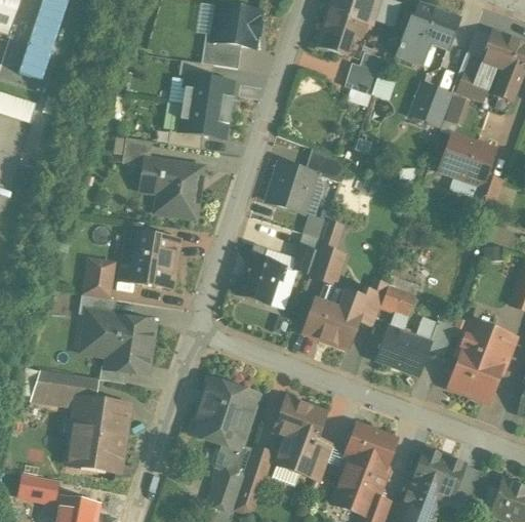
[(0,0),(0,34),(8,37),(19,0),(0,0)]
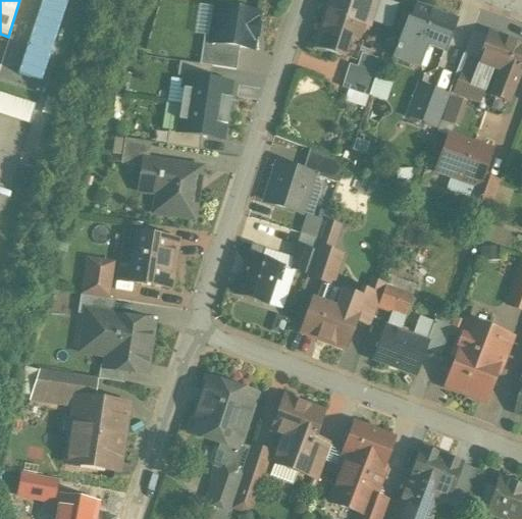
[(41,0),(19,68),(42,76),(66,0),(41,0)]
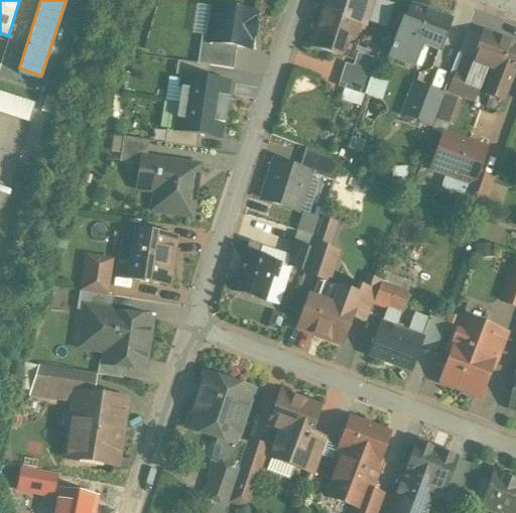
[(327,0),(318,27),(312,44),(339,53),(345,35),(353,38),(358,21),(363,23),(365,18),(370,0),(327,0)]
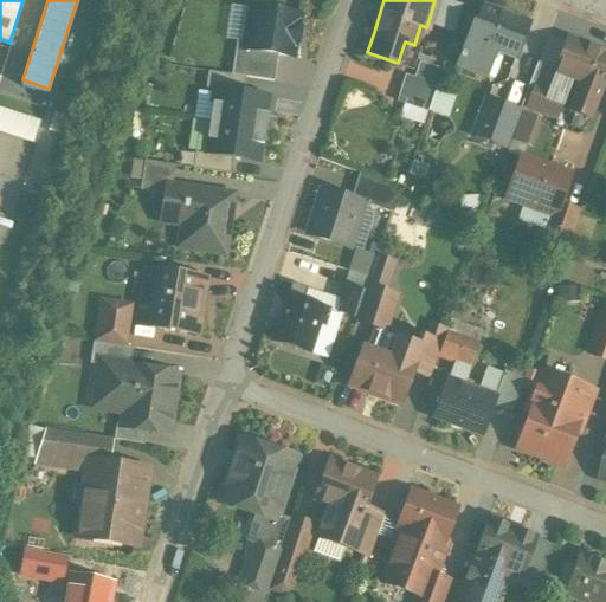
[(462,2),(455,0),(434,0),(429,21),(453,30),(462,2)]
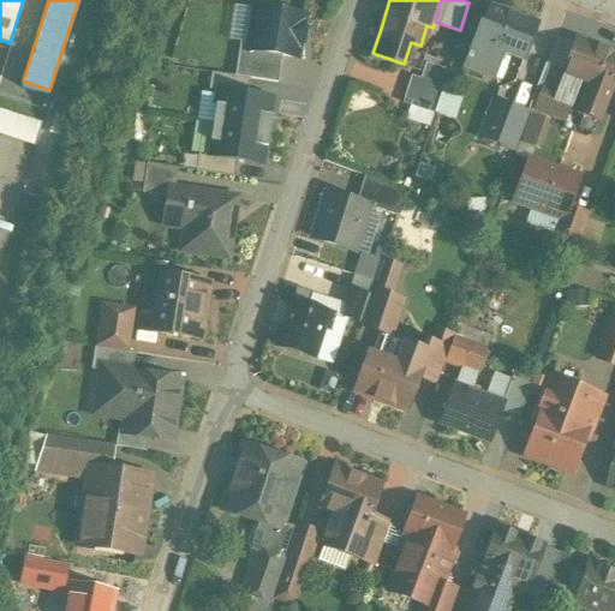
[(491,4),(484,21),(481,19),(464,65),(487,73),(496,47),(524,58),(537,22),(491,4)]
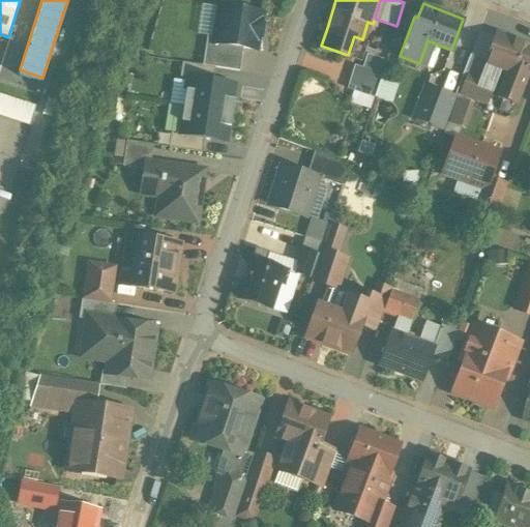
[(261,11),(219,5),(215,35),(214,41),(243,46),(255,48),(261,11)]
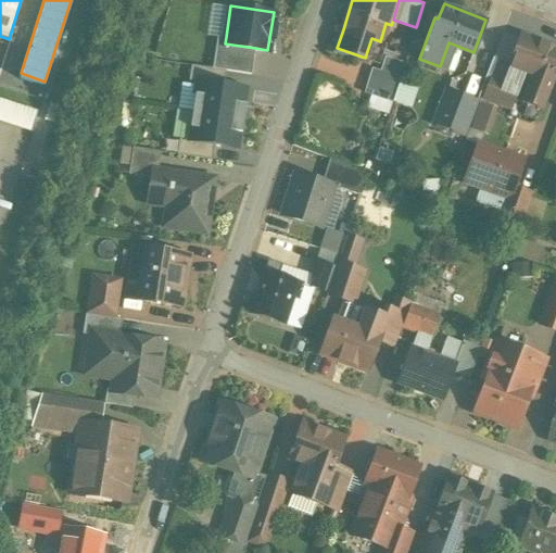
[(555,66),(555,46),(521,33),(510,62),(506,60),(498,79),(518,87),(525,71),(532,74),(522,100),(541,107),(551,80),(555,66)]
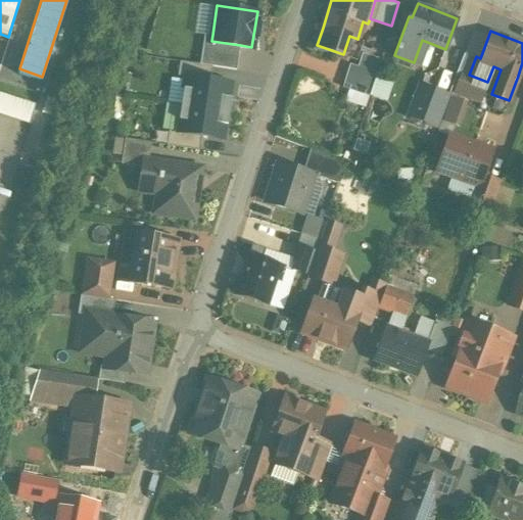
[(240,45),(211,41),(212,35),(204,33),(200,62),(236,68),(240,45)]
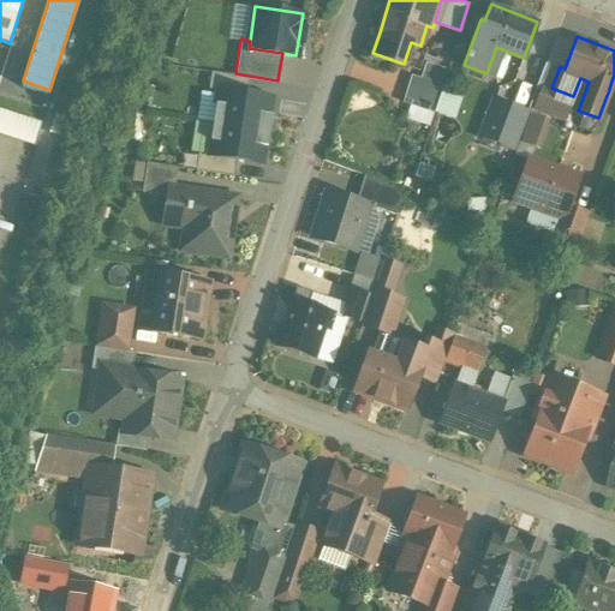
[(520,73),(506,115),(524,121),(537,83),(539,83),(547,61),(530,55),(524,73),(520,73)]
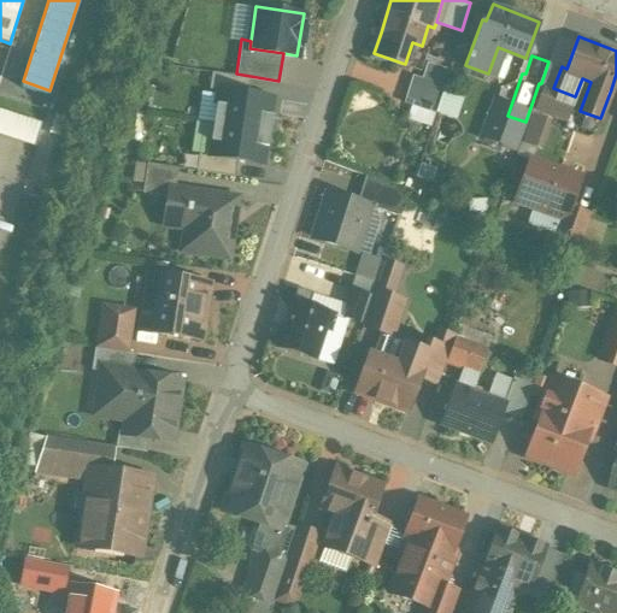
[(562,66),(548,62),(541,83),(544,84),(553,88),(562,66)]
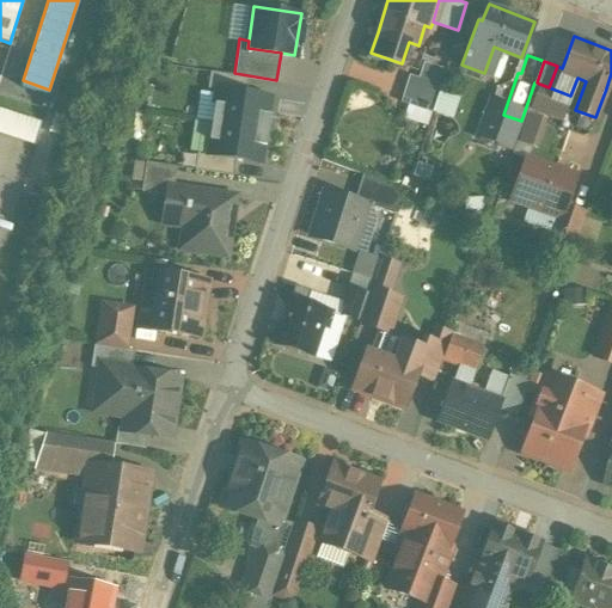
[(420,78),(410,74),(402,99),(429,109),(442,68),(424,62),(420,78)]
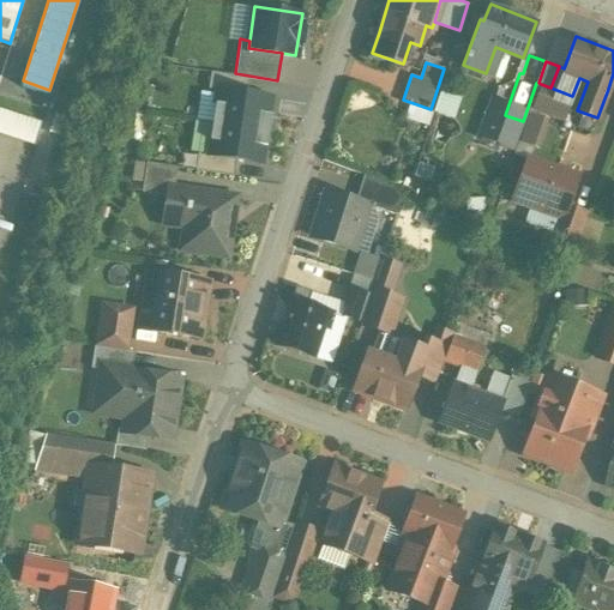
[(551,88),(541,84),(534,104),(533,106),(543,109),(565,118),(572,96),(551,88)]
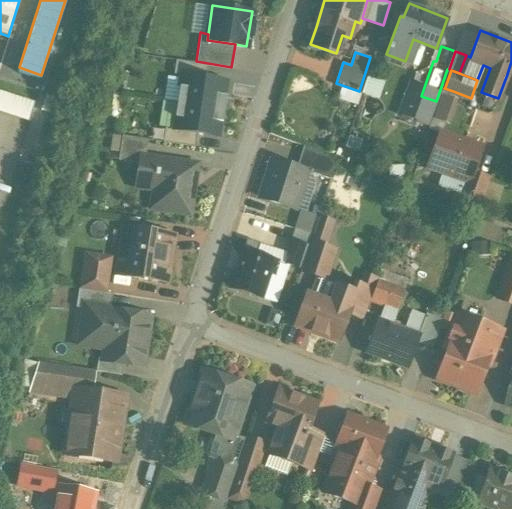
[(226,80),(181,73),(177,101),(224,108),(226,95),(223,94),(226,80)]
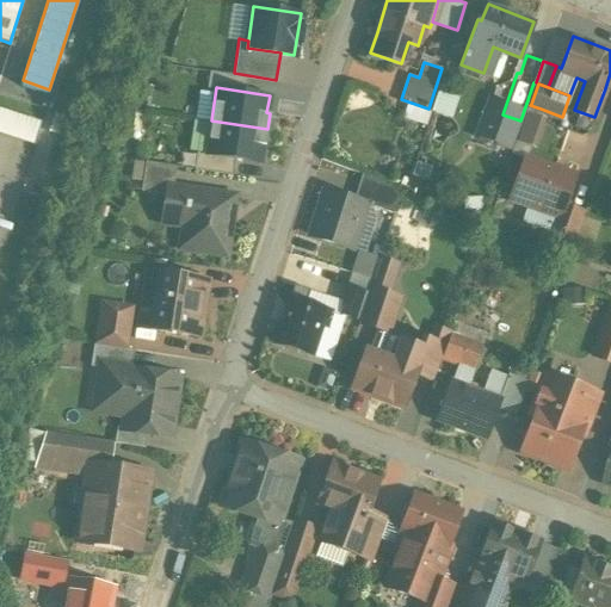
[(531,104),(530,104),(522,127),(534,131),(541,109),(530,105),(531,104)]
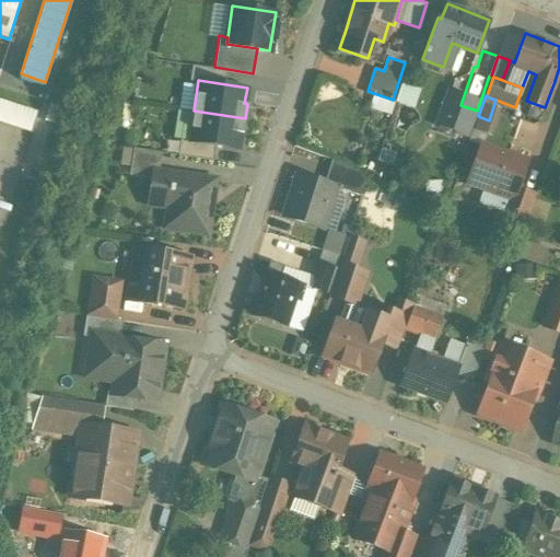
[(38,112),(0,99),(0,120),(32,131),(38,112)]
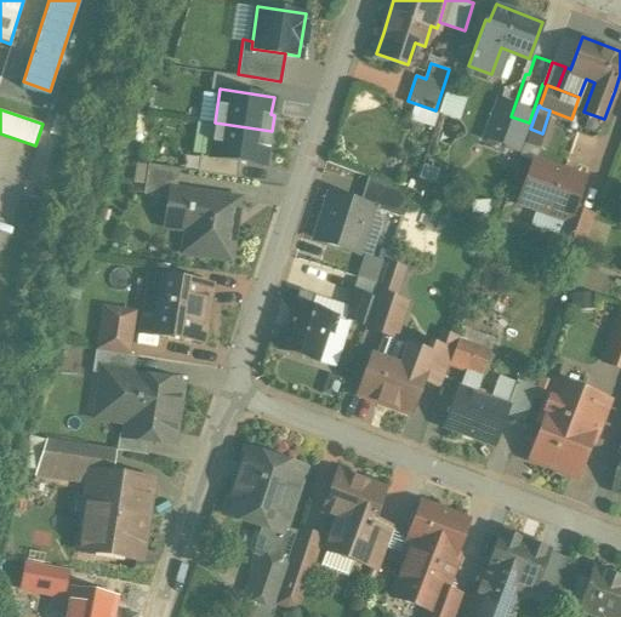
[(272,131),(215,123),(209,155),(263,164),(266,147),(269,147),(272,131)]
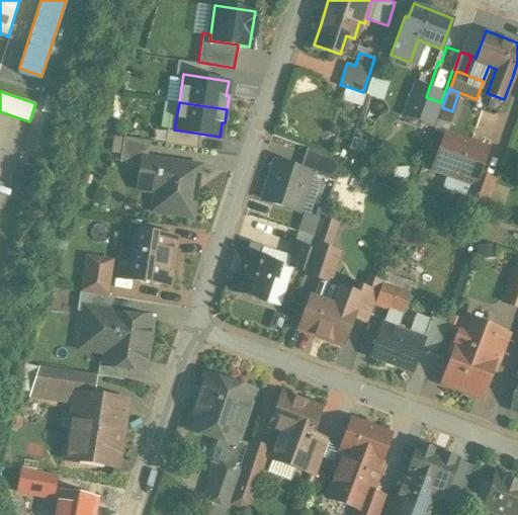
[(487,148),(445,133),(433,168),(470,181),(475,182),(479,173),(487,148)]
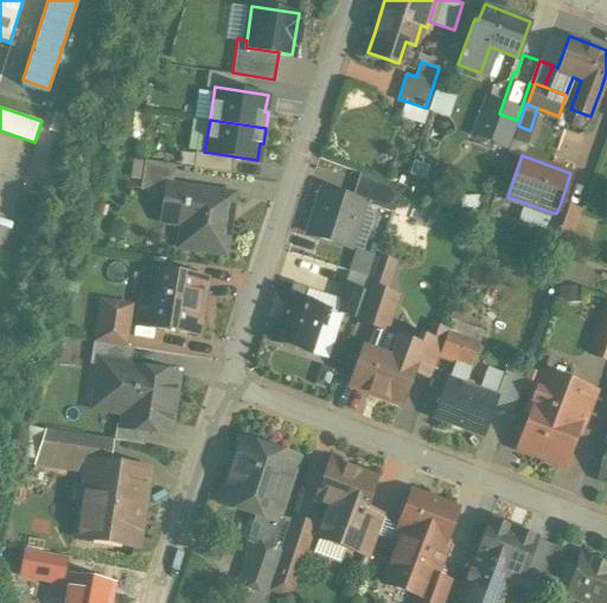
[(176,164),(145,159),(140,188),(166,192),(167,184),(172,185),(176,164)]
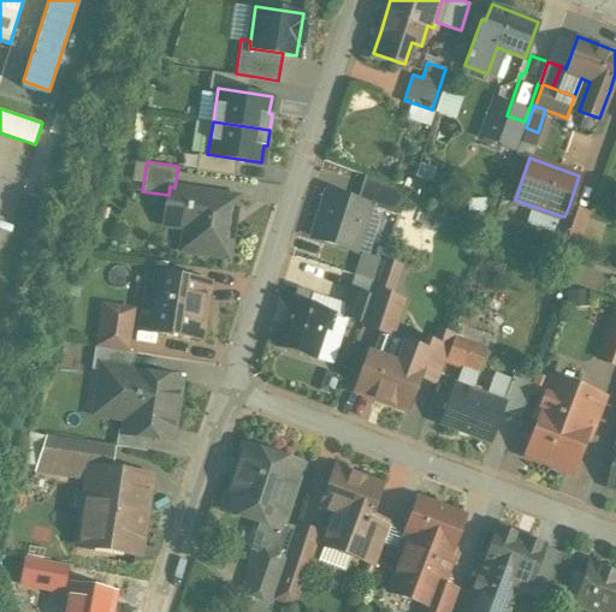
[(406,190),(381,180),(373,206),(398,214),(406,190)]
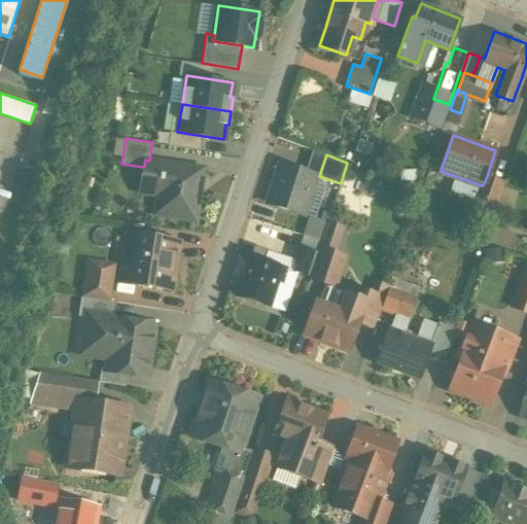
[(149,161),(145,160),(144,167),(141,185),(160,188),(156,212),(195,218),(202,168),(149,161)]
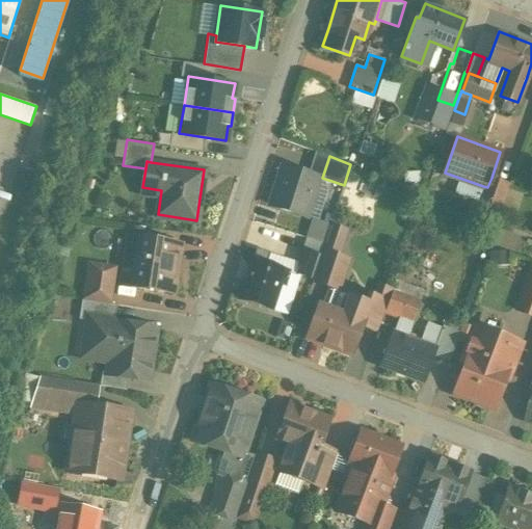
[(318,177),(283,165),(270,204),(306,215),(318,177)]
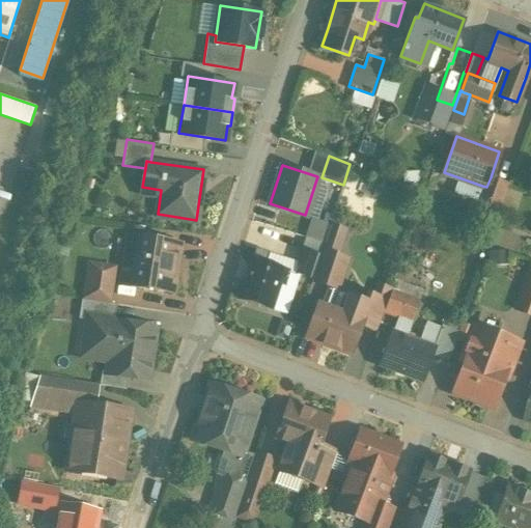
[(491,177),(486,187),(482,186),(473,211),(497,219),(509,184),(491,177)]
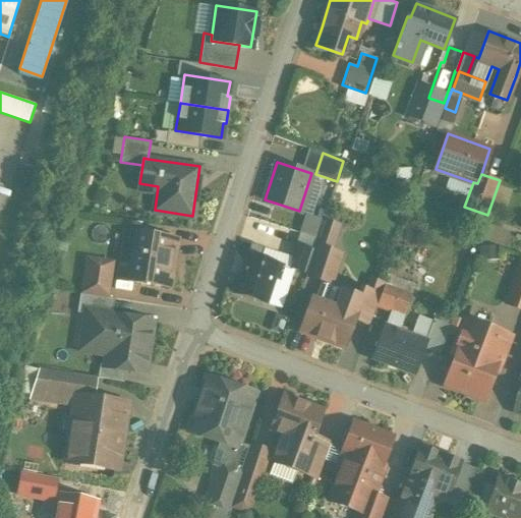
[(176,238),(126,231),(119,278),(169,285),(176,238)]
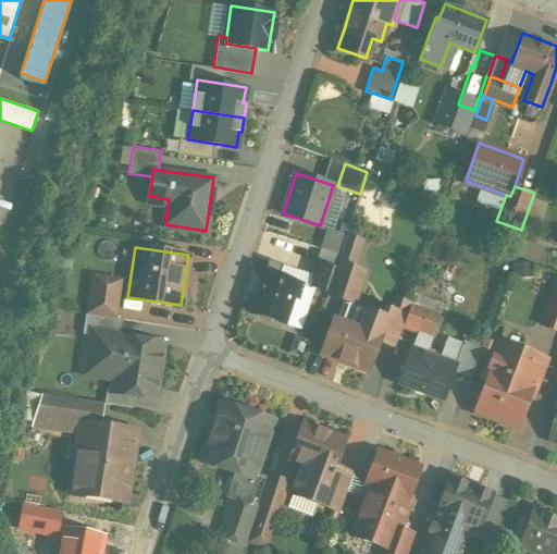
[(341,255),(320,247),(316,259),(332,265),(337,267),(338,262),(341,255)]
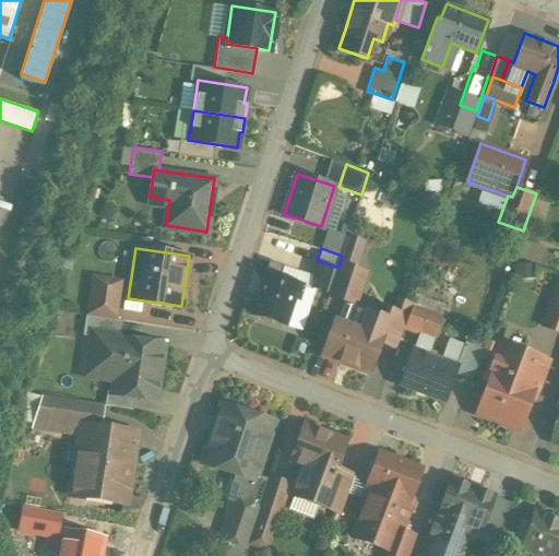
[(333,265),(317,260),(309,285),(325,291),(333,265)]
